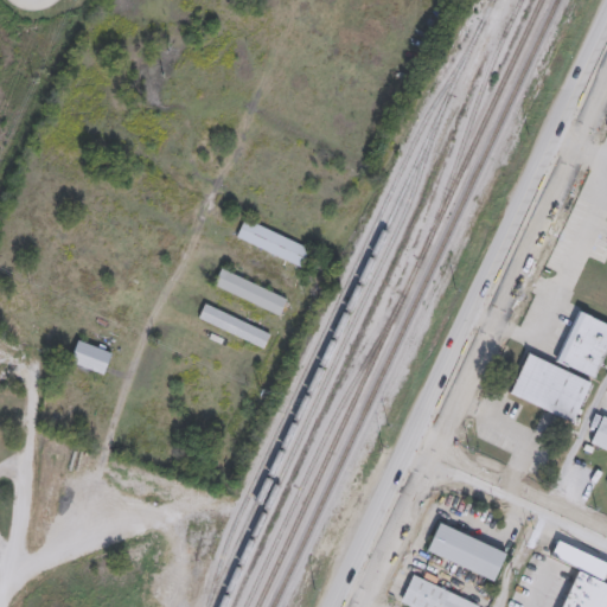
[(310,249),(301,268),(236,238),(244,219),(310,249)]
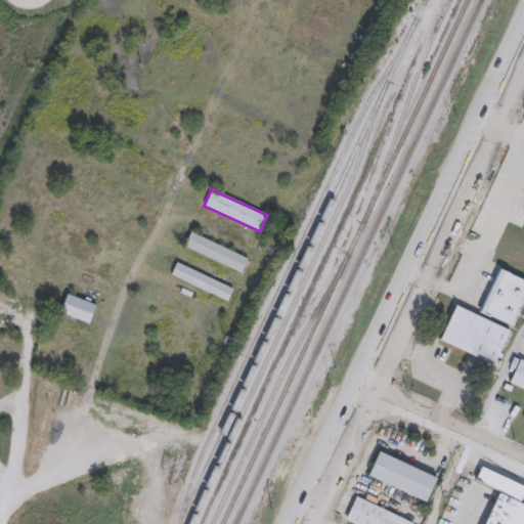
[(183,247),(190,232),(247,259),(241,273),(183,247)]
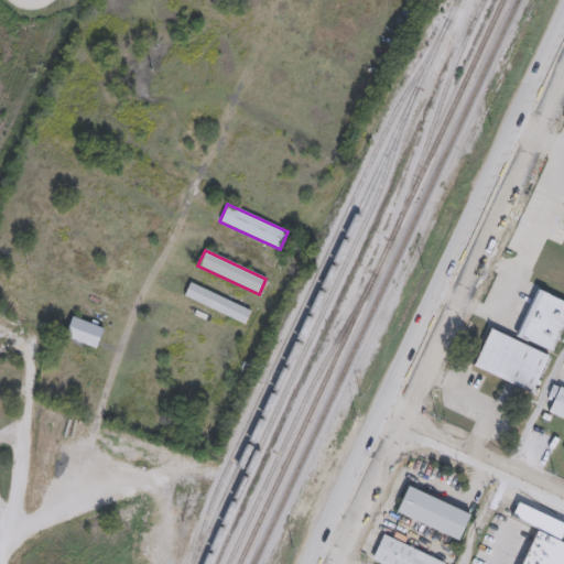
[(245,325),(184,296),(191,283),(251,312),(245,325)]
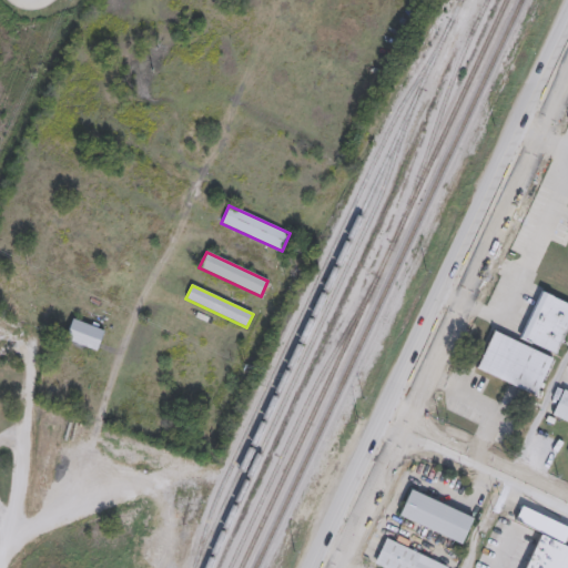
[(521,338),(541,292),(567,302),(567,327),(558,353),(521,338)]
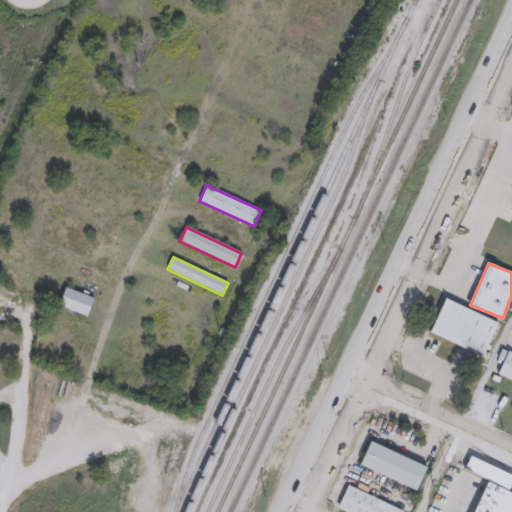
[(58,307),(64,288),(93,297),(87,316),(58,307)]
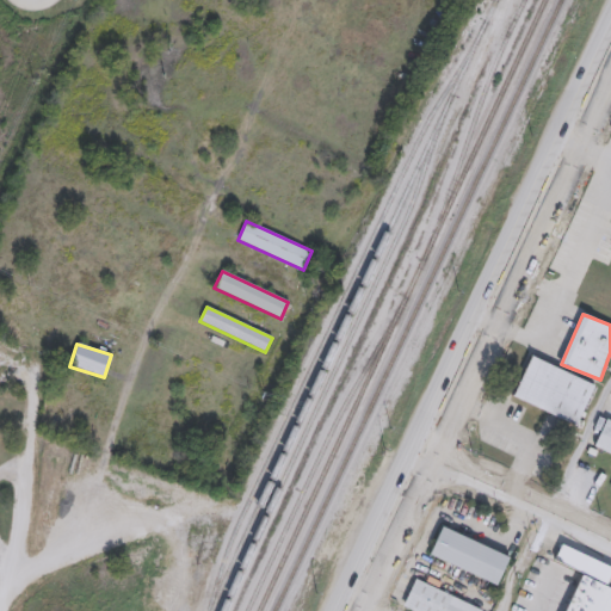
[(512,396),(530,356),(594,383),(578,424),(512,396)]
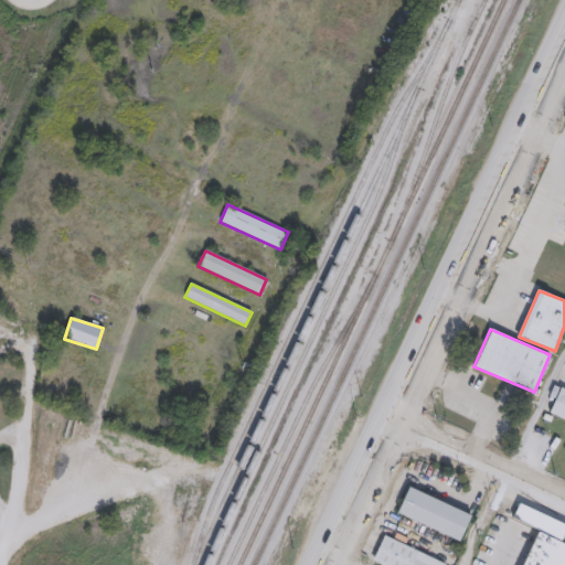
[(564,387),(564,419),(550,413),(561,386),(564,387)]
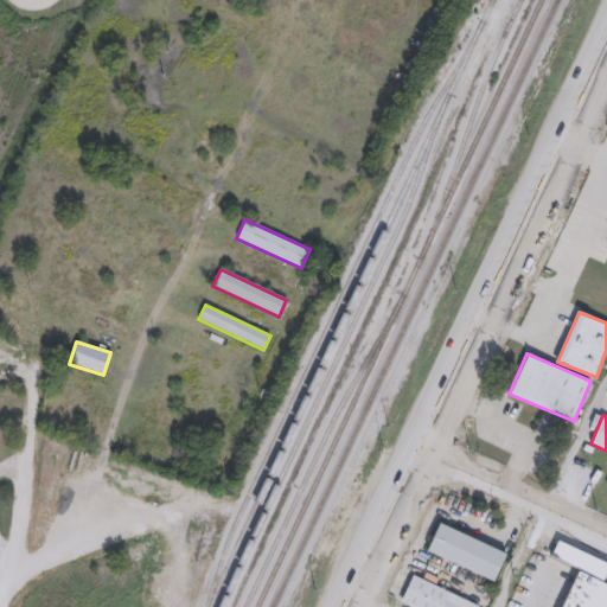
[(494,581),(426,553),(438,524),(506,553),(494,581)]
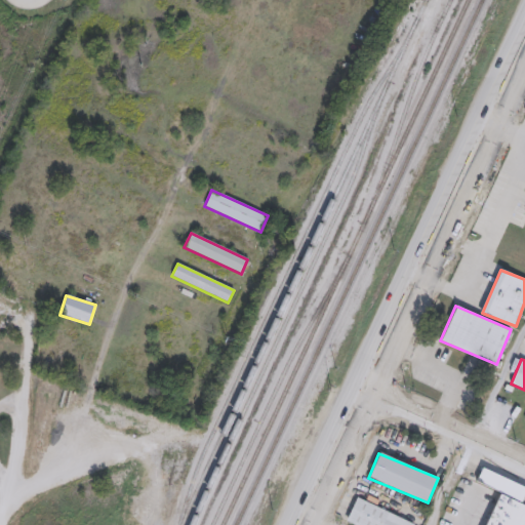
[(477,483),(500,493),(485,524),(524,524),(524,487),(483,469),(477,483)]
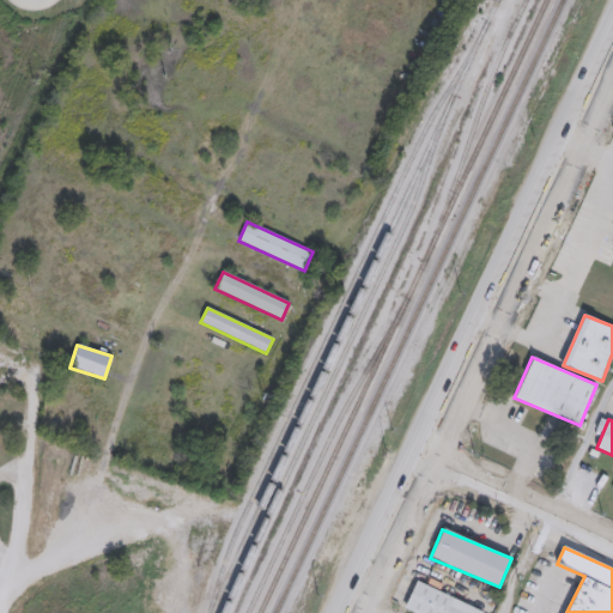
[(481,612),(413,612),(405,610),(416,582),(483,611),(481,612)]
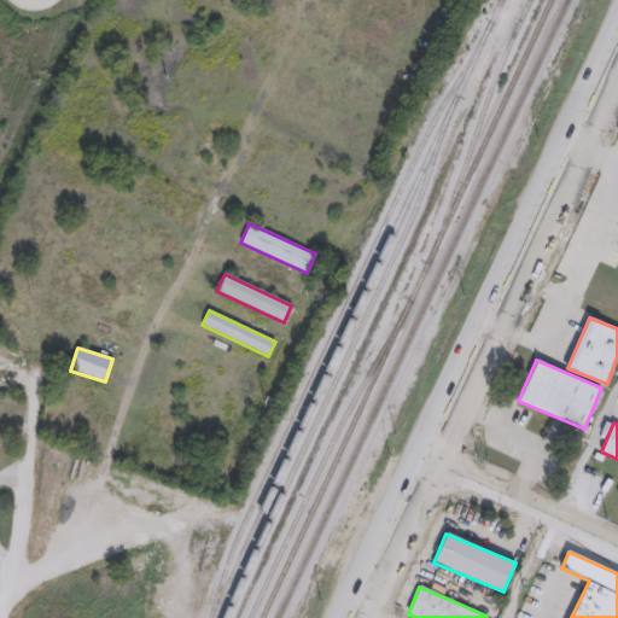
All buildings are outlined.
